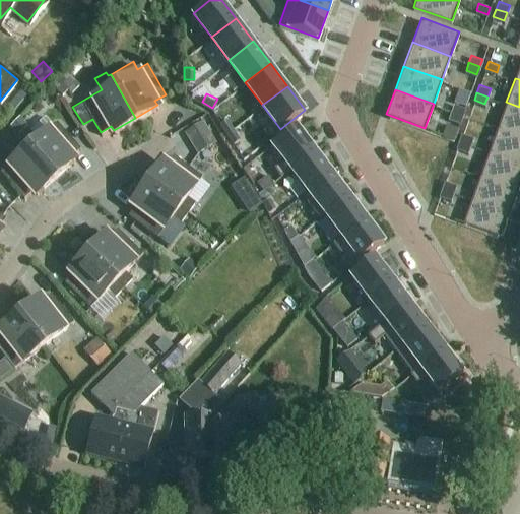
[(454,102),(451,110),(462,114),(465,106),(454,102)]
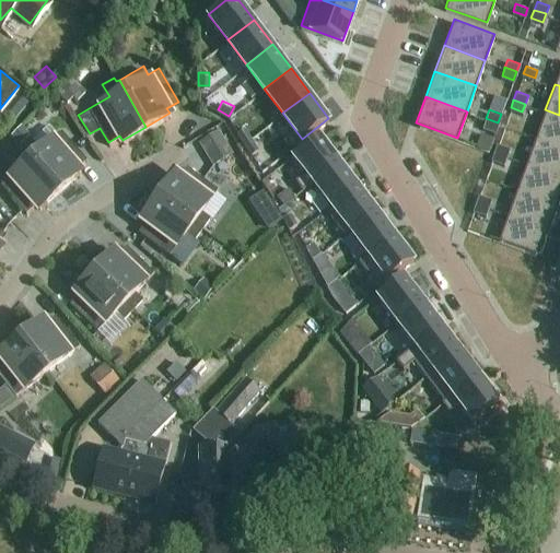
[(559,115),(545,109),(536,134),(559,143),(559,115)]
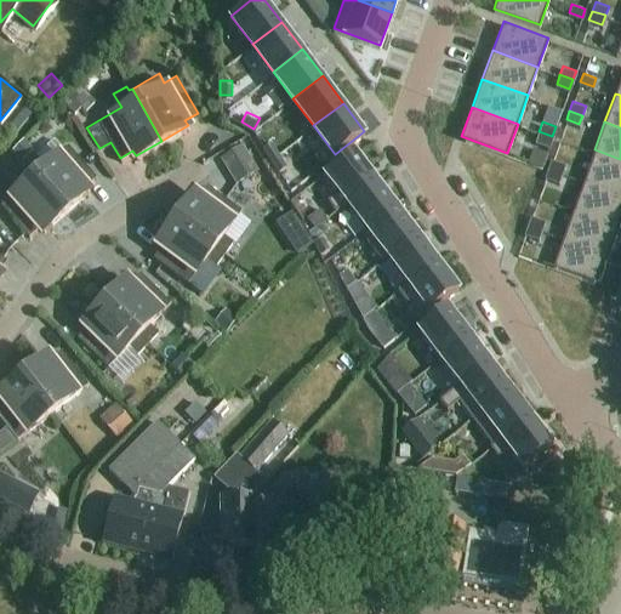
[(539,131),(536,140),(548,145),(552,136),(539,131)]
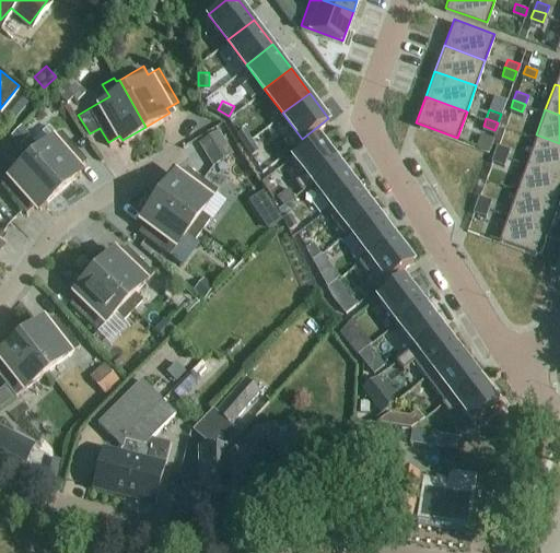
[(244,141),(252,136),(245,124),(237,129),(244,141)]
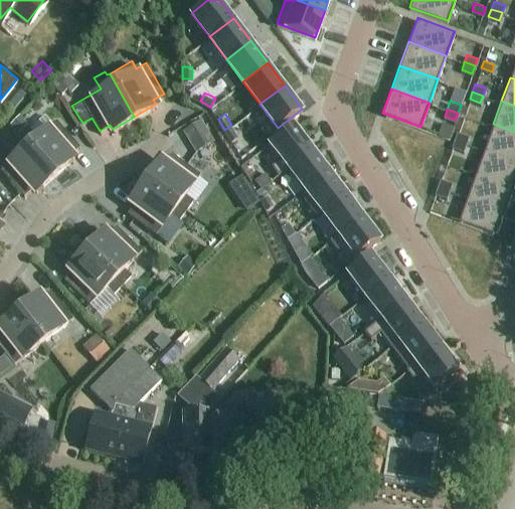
[(21,136),(54,173),(73,157),(69,153),(79,145),(55,118),(36,135),(30,128),(21,136)]
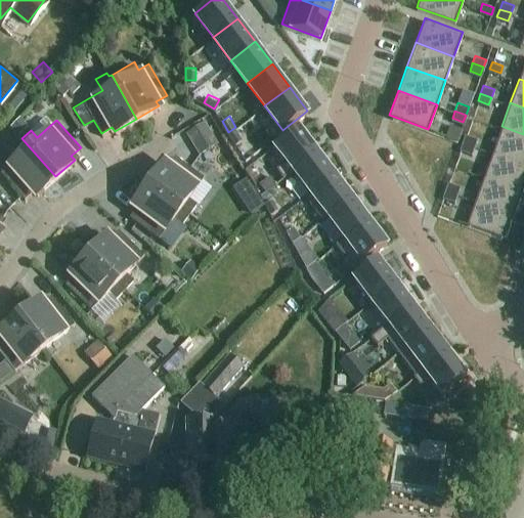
[(299,126),(273,144),(286,160),(276,167),(282,176),(293,169),(292,169),(317,149),(299,126)]
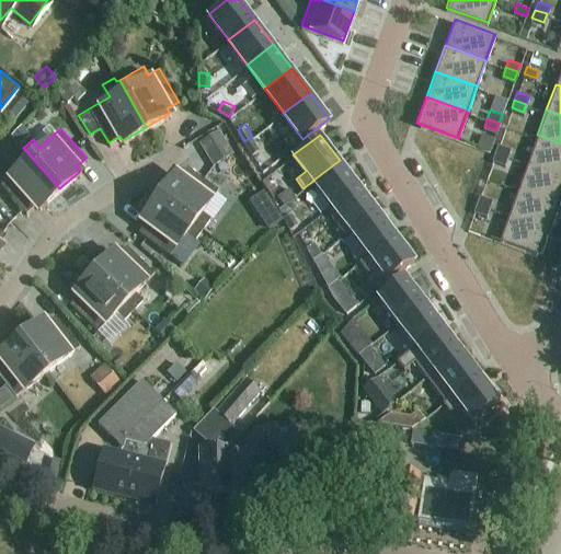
[(560,143),(537,135),(528,161),(560,173),(560,143)]
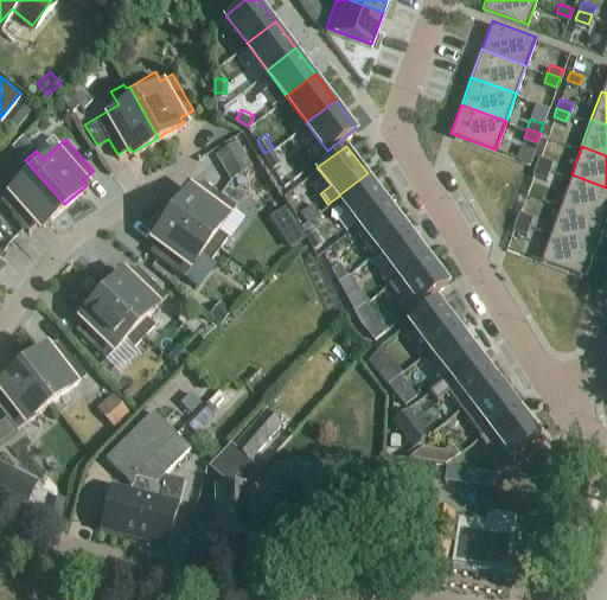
[(272,164),(280,159),(273,147),(264,153),(272,164)]
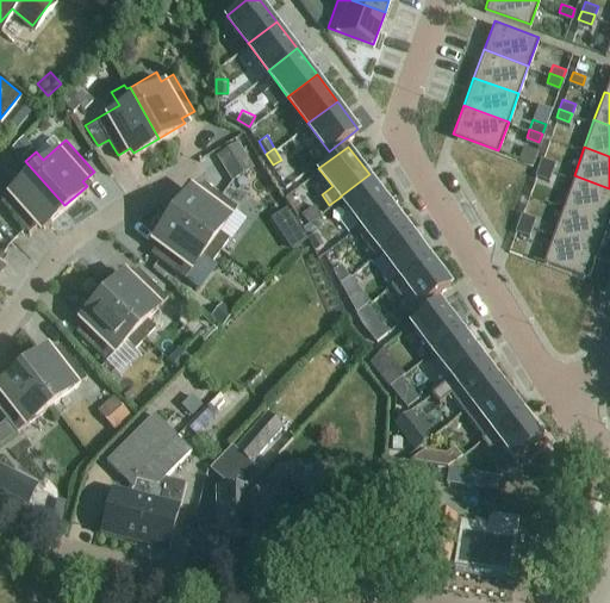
[(224,163),(231,176),(254,163),(247,150),(224,163)]
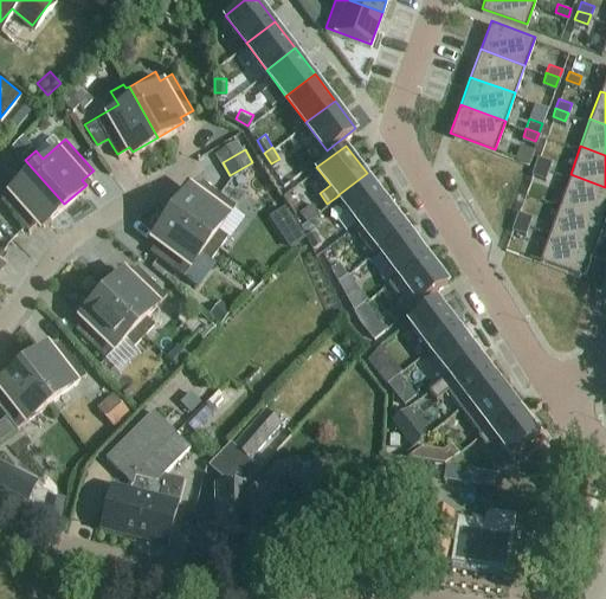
[(539,154),(535,162),(548,167),(552,159),(539,154)]
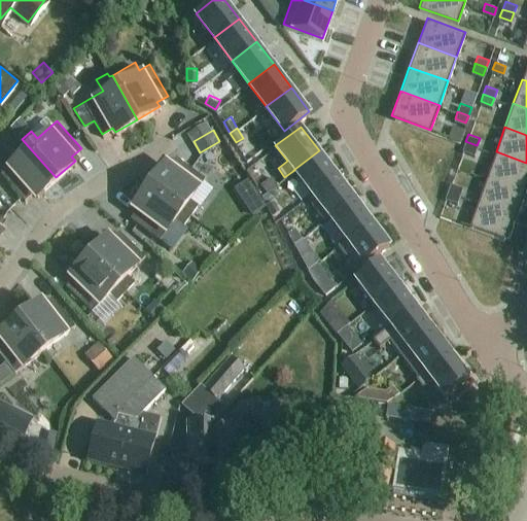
[(56,177),(22,139),(12,147),(20,154),(0,171),(24,199),(33,190),(37,194),(56,177)]
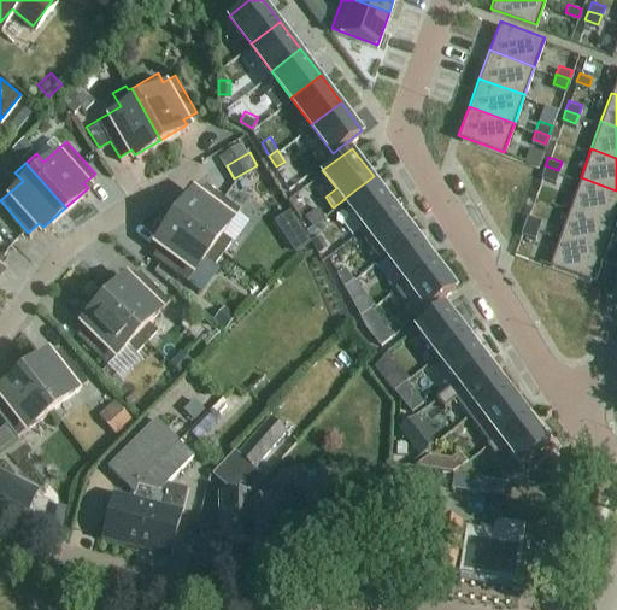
[(545,165),(542,175),(556,180),(558,170),(545,165)]
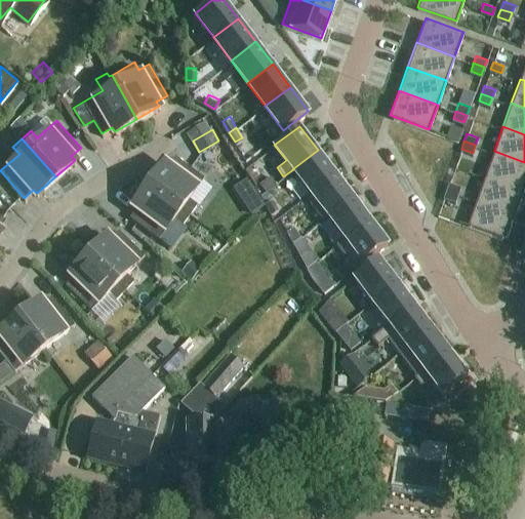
[(318,150),(292,169),(293,169),(309,191),(310,192),(335,172),(318,150)]
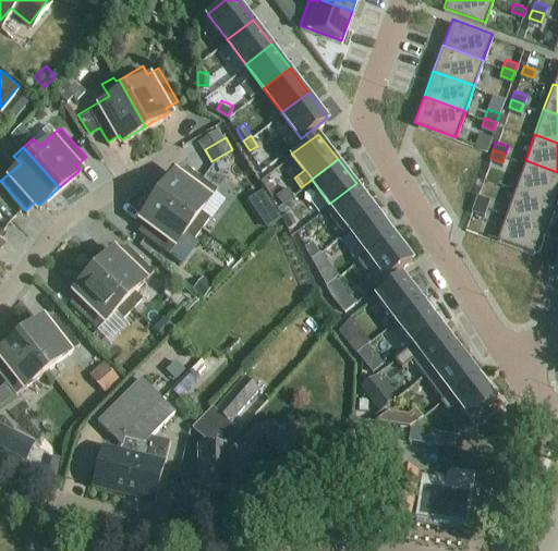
[(557,172),(525,160),(516,185),(557,200),(557,196),(557,172)]
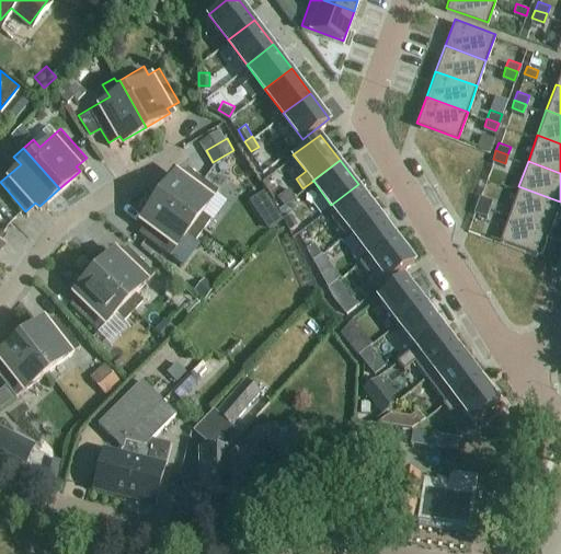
[(179,175),(174,172),(158,194),(202,226),(209,216),(201,209),(218,187),(186,164),(179,175)]
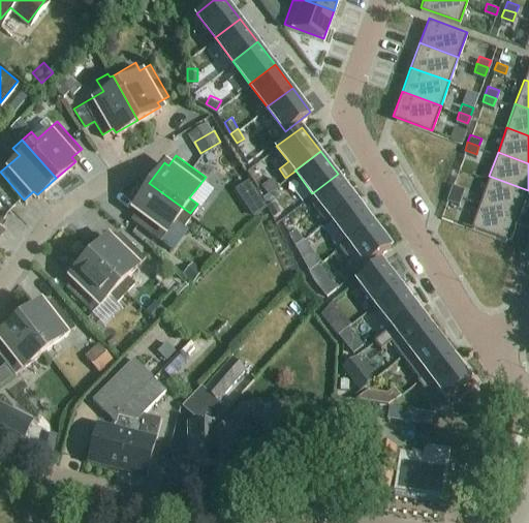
[(311,192),(308,195),(327,220),(331,217),(330,216),(354,197),(338,174),(312,193),(311,192)]
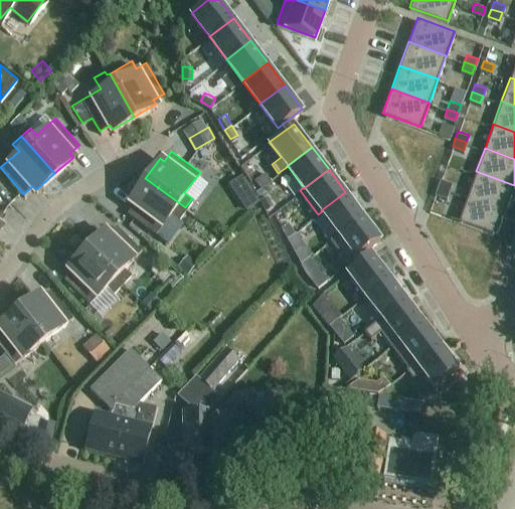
[(261,186),(271,178),(265,170),(254,178),(261,186)]
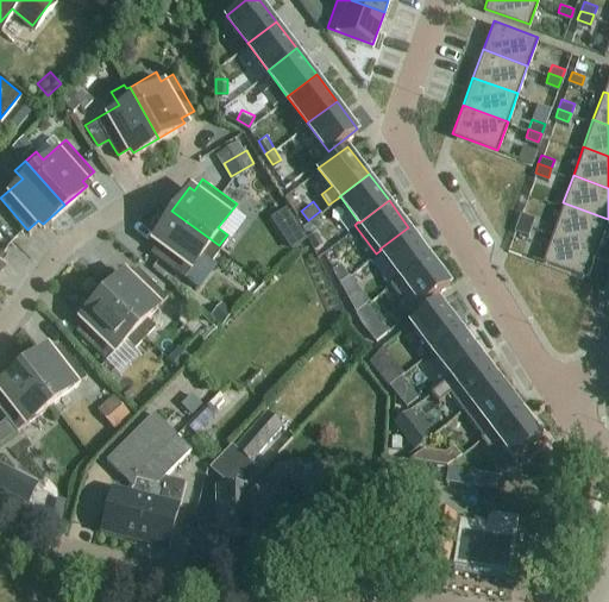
[(563,202),(553,230),(597,246),(608,219),(563,202)]
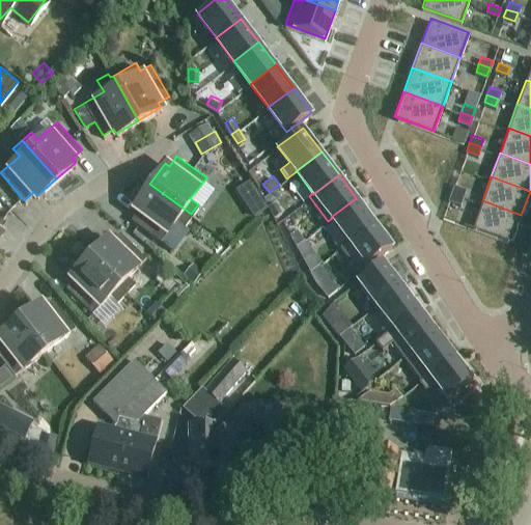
[(454,183),(451,190),(463,194),(466,187),(454,183)]
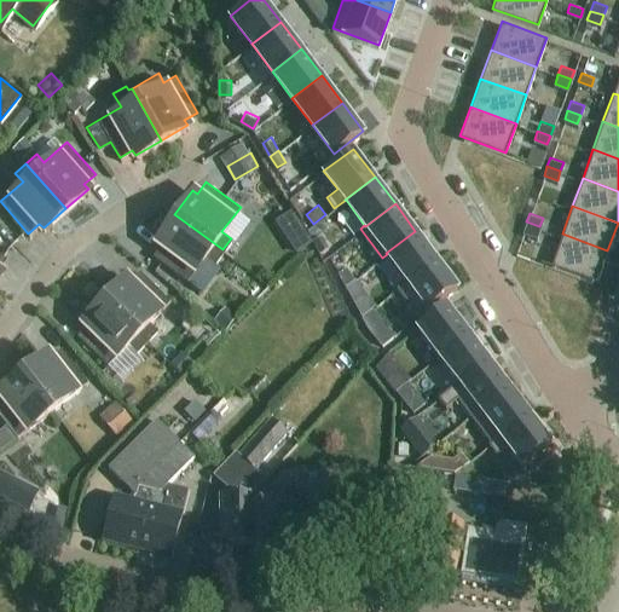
[(174,214),(156,238),(161,242),(152,254),(187,279),(206,254),(214,261),(223,249),(174,214)]
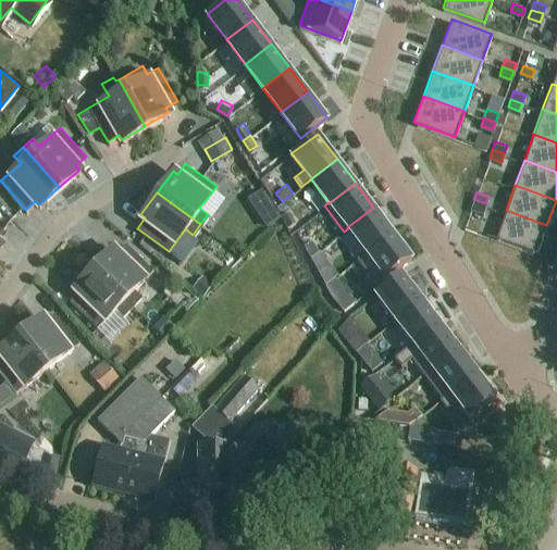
[(265,224),(281,214),(270,198),(256,209),(265,224)]
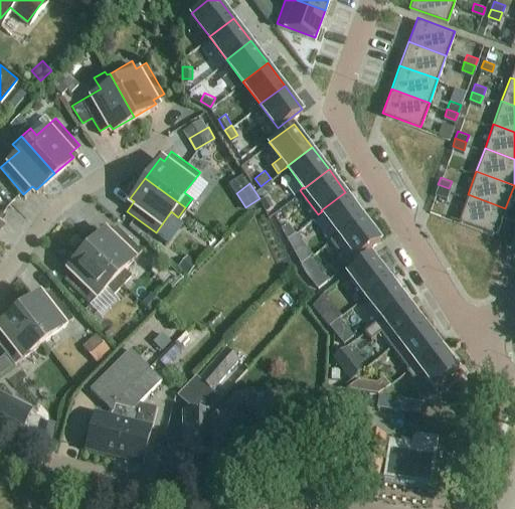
[(438,184),(436,192),(447,196),(449,188),(438,184)]
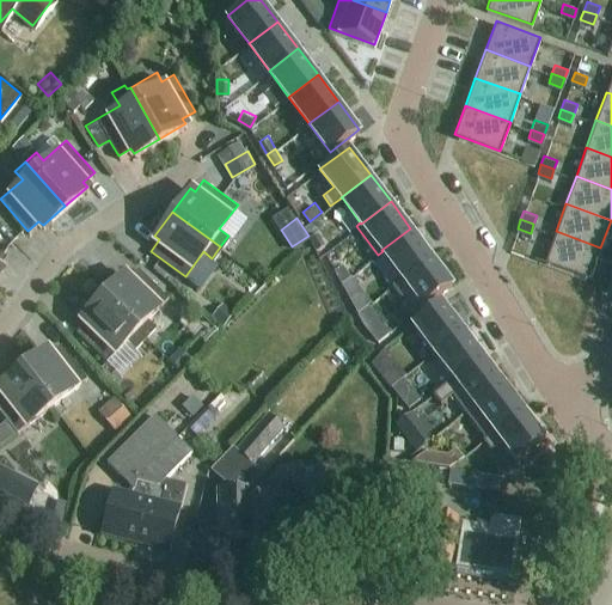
[(410,228),(381,250),(383,251),(401,276),(402,277),(430,255),(410,228)]
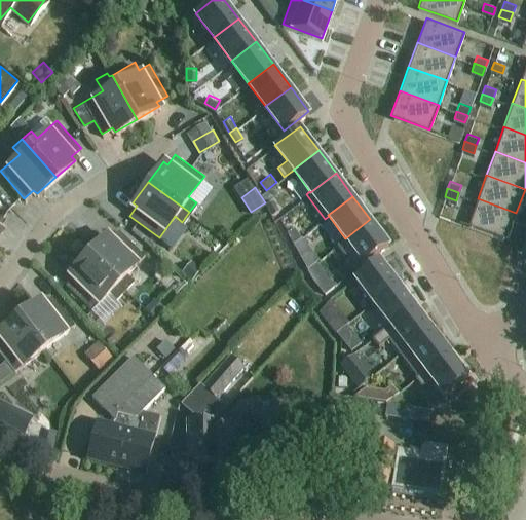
[(271,213),(279,208),(273,197),(265,202),(271,213)]
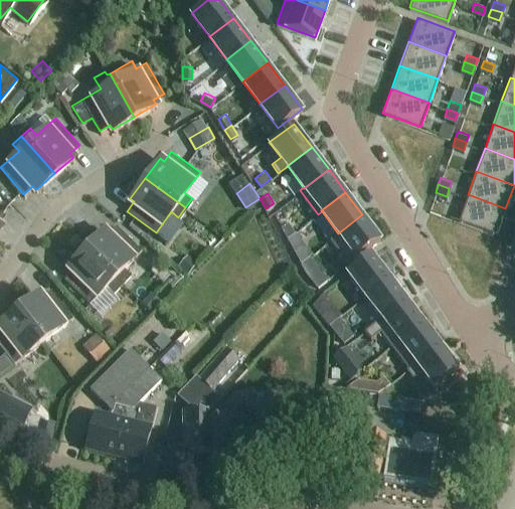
[(468,194),(459,219),(496,233),(505,208),(468,194)]
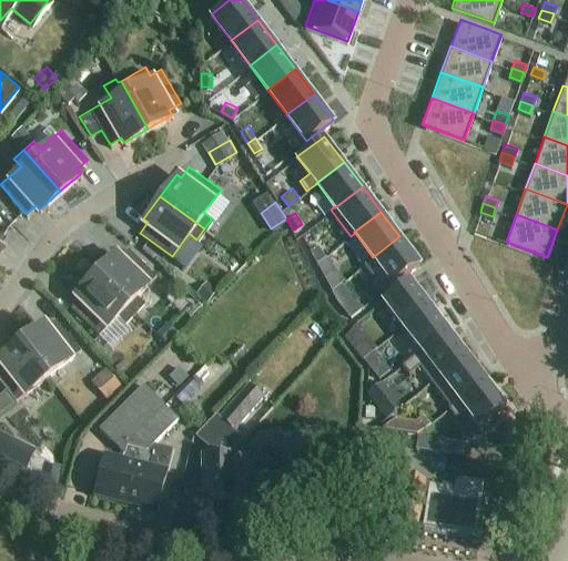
[(372,256),(364,263),(384,289),(419,262),(399,236),(373,257),(372,256)]
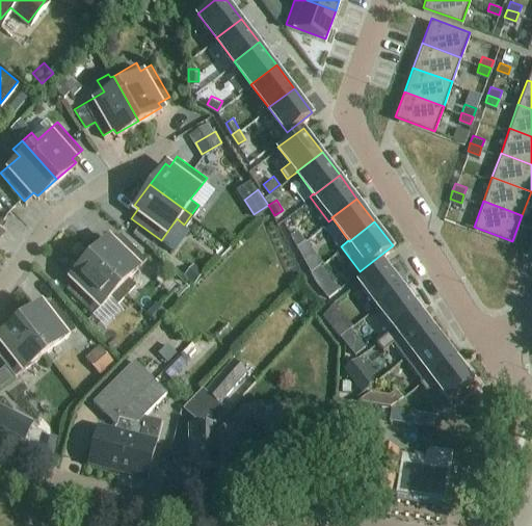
[(297,244),(306,238),(297,227),(290,233),(297,244)]
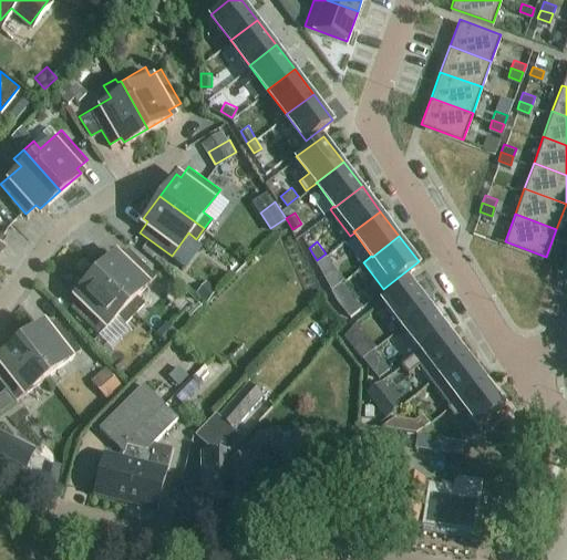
[(114,252),(94,272),(134,310),(143,301),(136,293),(155,273),(127,246),(117,256),(114,252)]
